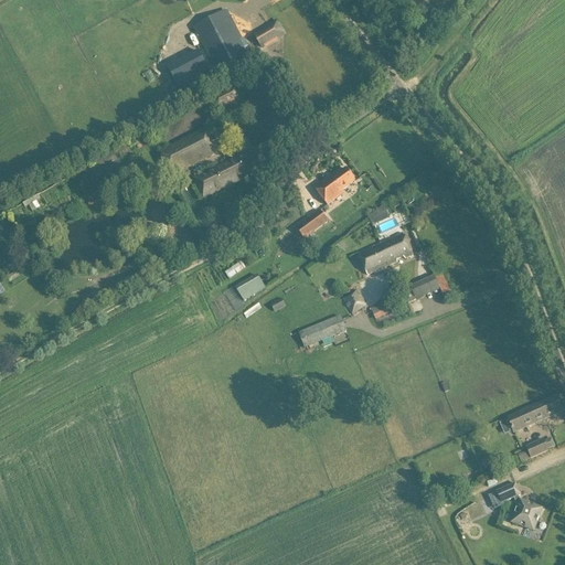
[(220,72),(249,56),(225,12),(196,29),(220,72)]
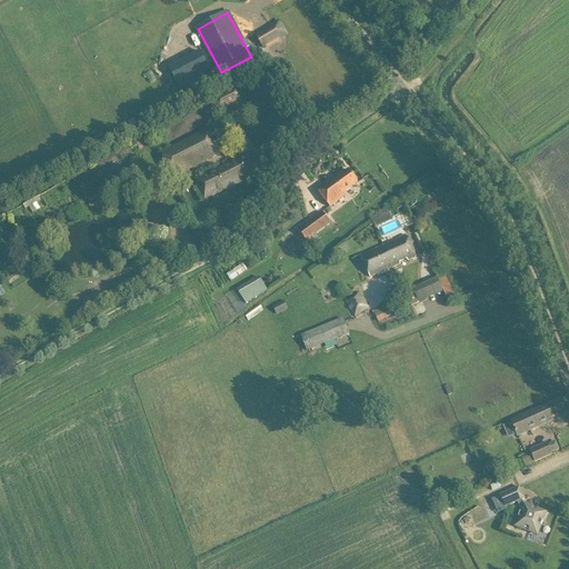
[(257,36),(263,48),(279,39),(272,27),(257,36)]
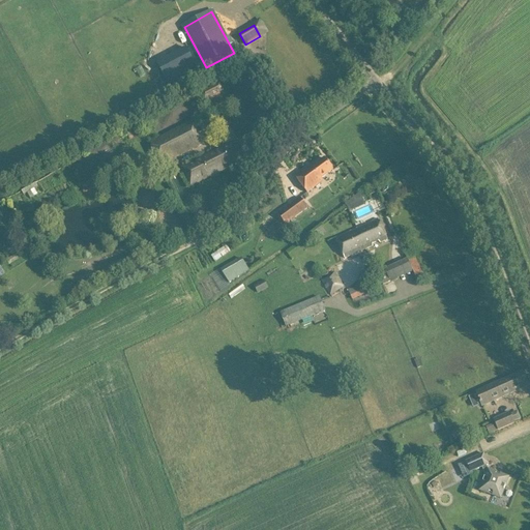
[(196,74),(183,49),(157,62),(170,86),(196,74)]
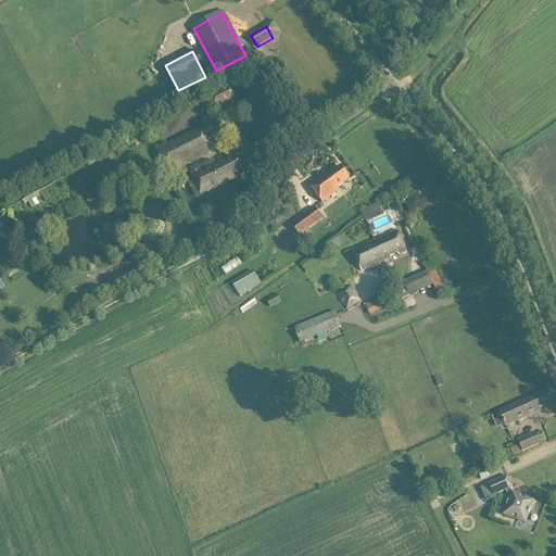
[(248,81),(256,85),(260,75),(251,72),(248,81)]
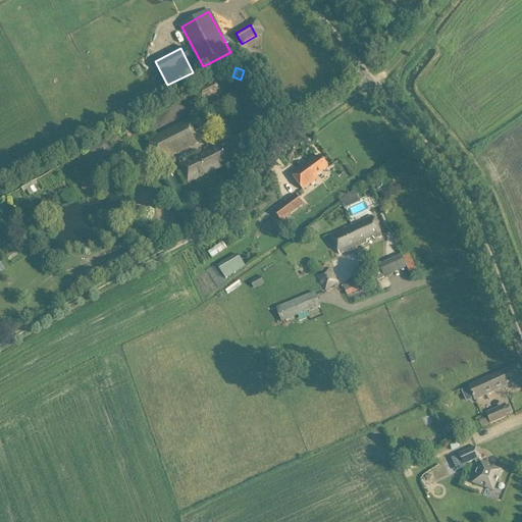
[(215,82),(198,91),(204,101),(220,93),(215,82)]
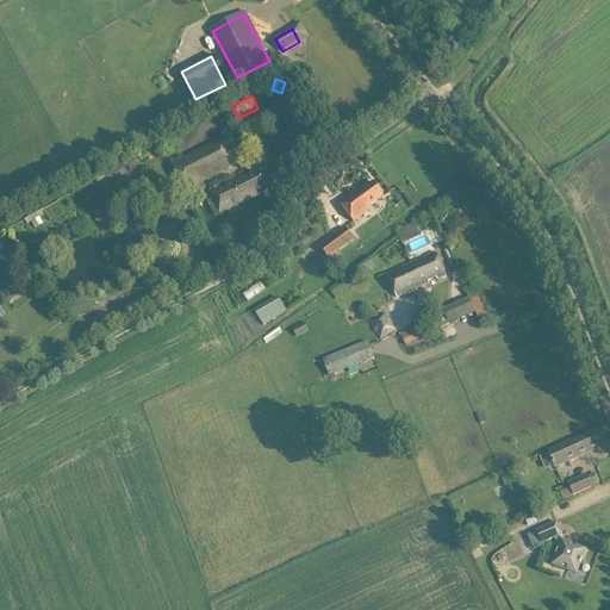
[(232,166),(222,142),(174,166),(185,190),(232,166)]
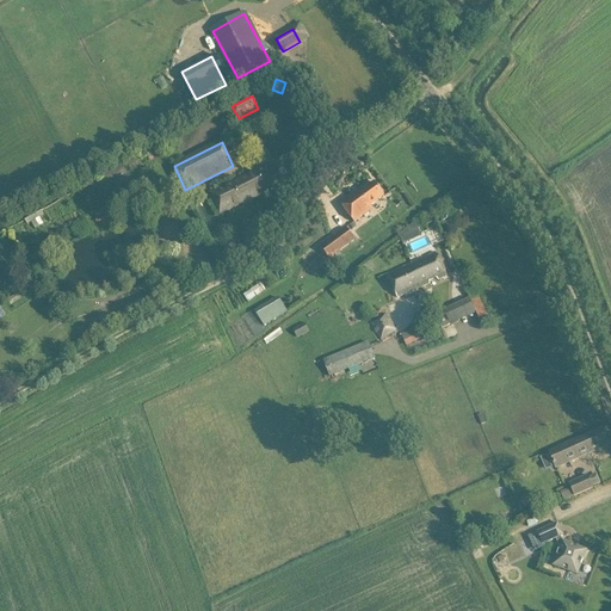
[(276,186),(265,166),(210,193),(220,214),(227,211),(276,186)]
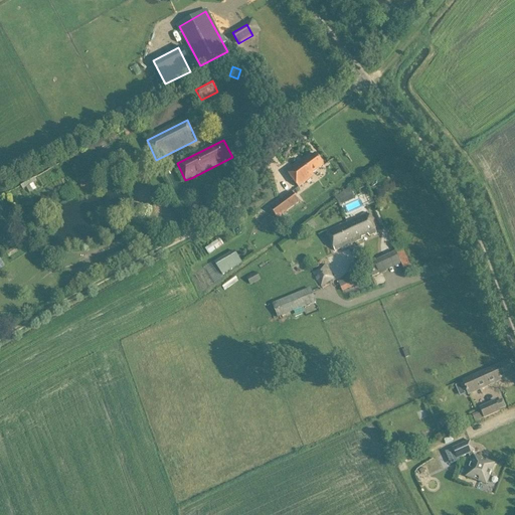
[(287,172),(299,188),(314,177),(312,175),(324,166),(316,155),(304,164),(302,161),(287,172)]
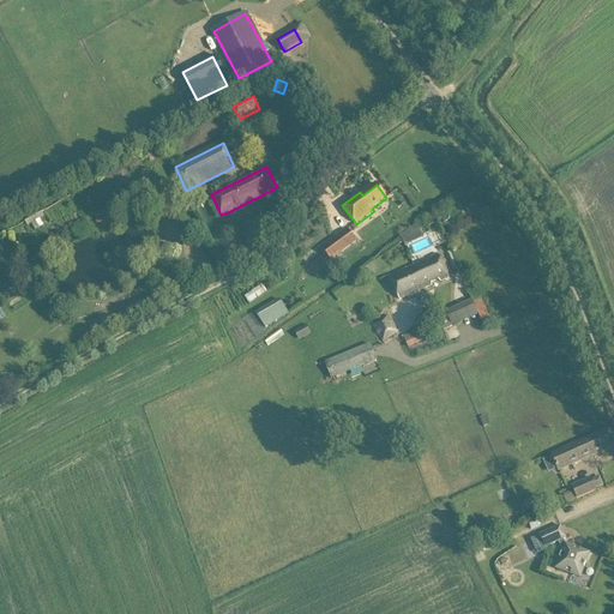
[(474,197),(470,208),(480,210),(482,199),(474,197)]
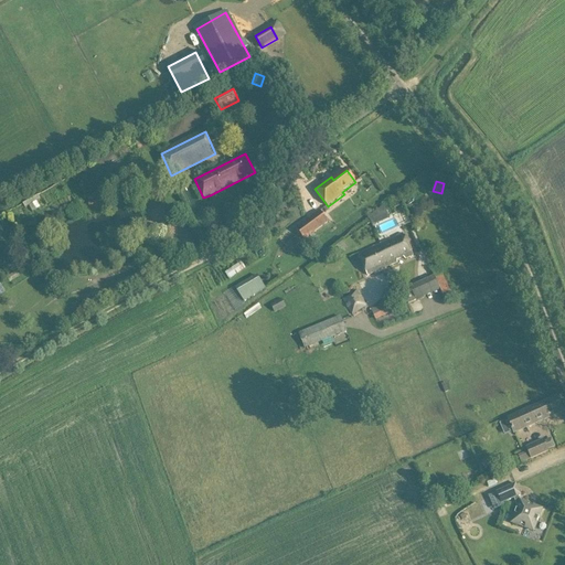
[(28,202),(33,212),(42,206),(36,196),(28,202)]
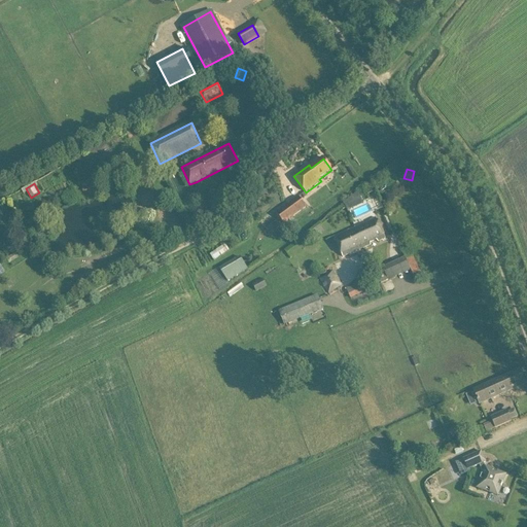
[(351,210),(349,205),(360,197),(357,192),(344,204),(346,207),(348,211),(351,210)]
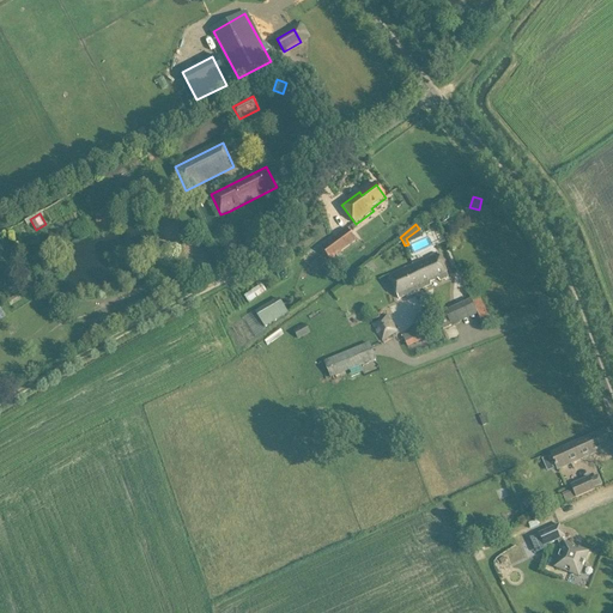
[(331,260),(356,241),(347,230),(321,249),(331,260)]
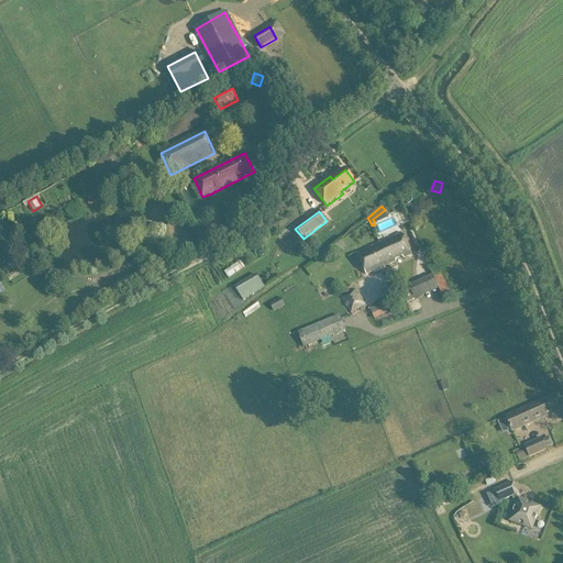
[(379,243),(389,265),(396,262),(395,258),(401,255),(404,258),(411,255),(403,233),(379,243)]
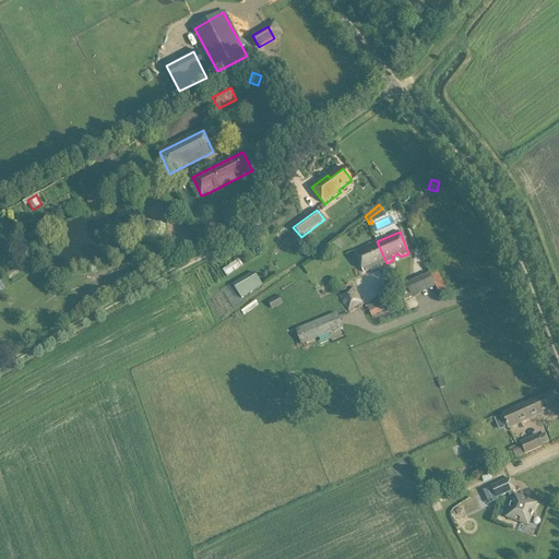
[(364,273),(387,263),(377,241),(355,251),(364,273)]
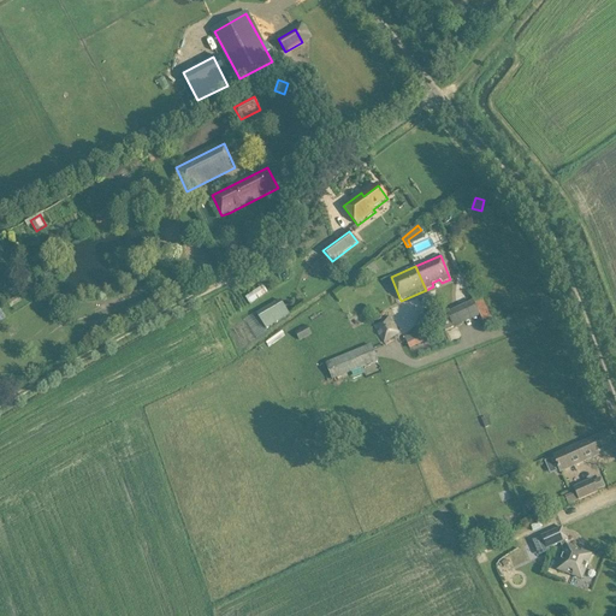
[(265,285),(246,296),(250,304),(270,294),(265,285)]
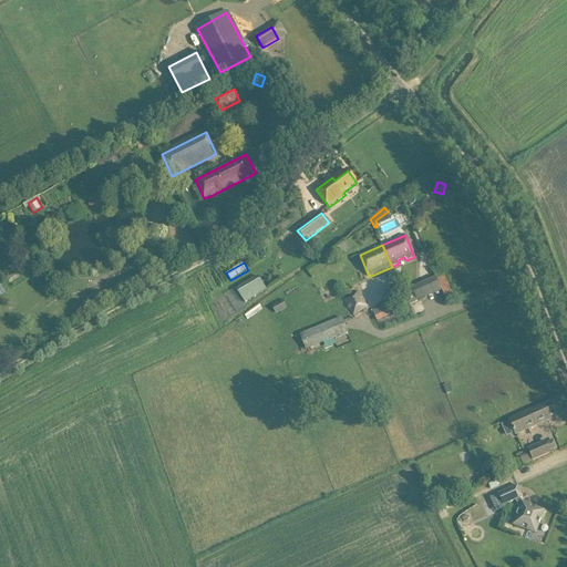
[(258,277),(236,290),(245,305),(267,291),(258,277)]
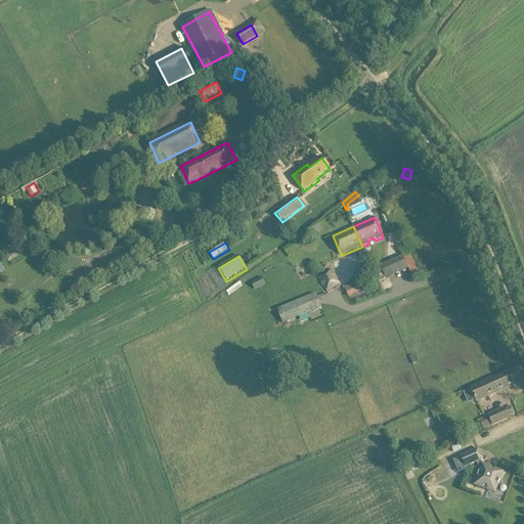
[(381,268),(374,271),(379,282),(391,276),(386,264),(380,267),(381,268)]
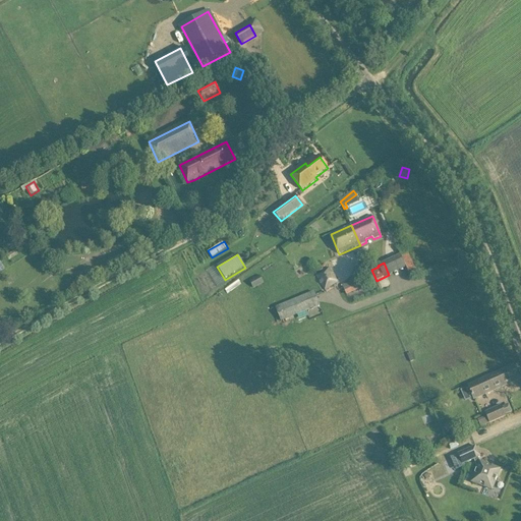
[(328,269),(316,276),(325,290),(337,283),(328,269)]
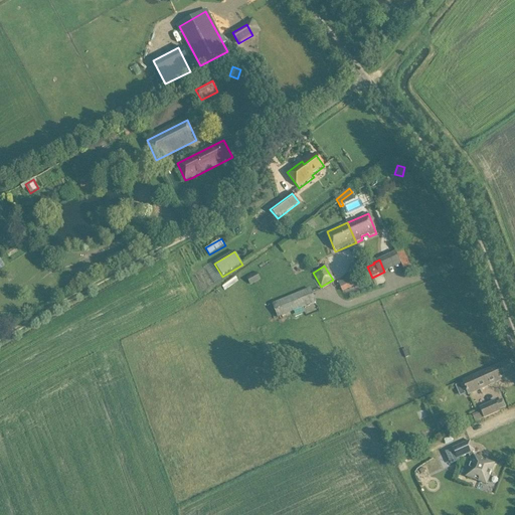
[(256,272),(246,278),(249,286),(261,280),(256,272)]
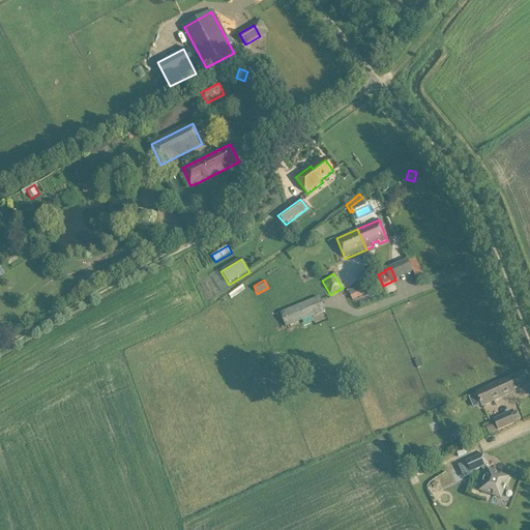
[(358,287),(349,291),(353,300),(370,292),(365,284),(363,285),(358,287)]
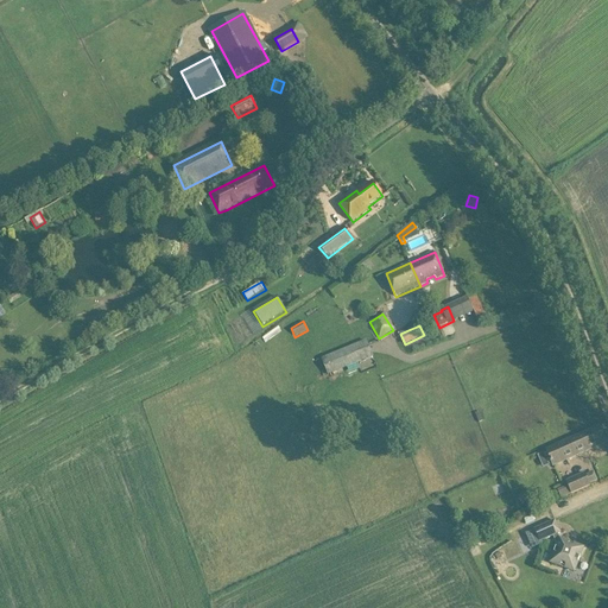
[(366,341),(322,360),(329,375),(373,358),(366,341)]
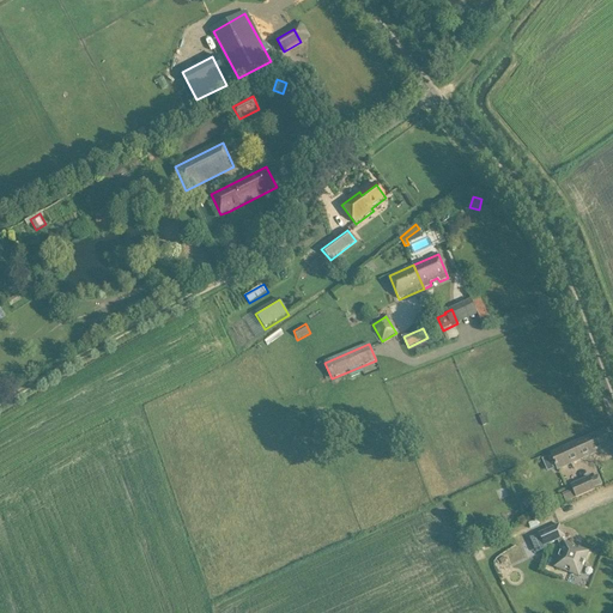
[(604,430),(551,454),(557,469),(611,447),(604,430)]
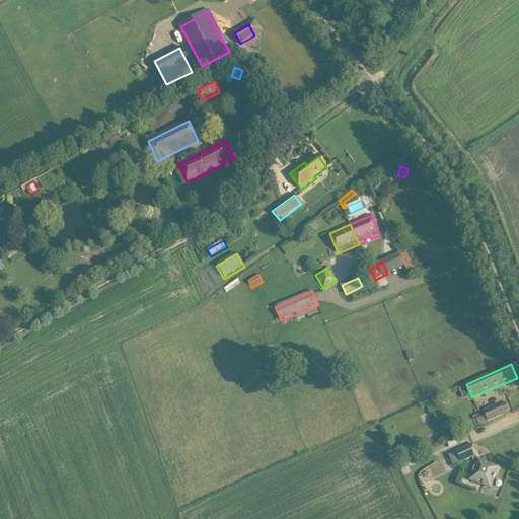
[(478,426),(488,422),(504,415),(500,404),(484,412),(485,416),(476,419),(478,426)]
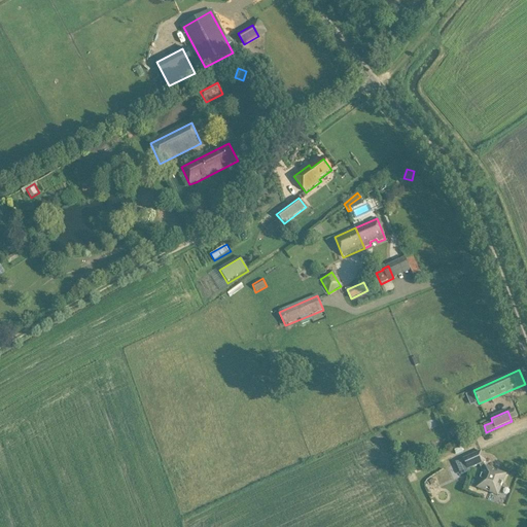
[(456,424),(448,432),(453,437),(461,430),(456,424)]
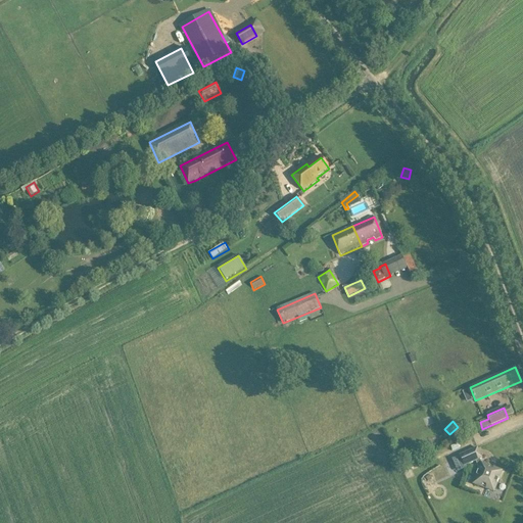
[(475,461),(479,469),(473,483),(493,492),(502,471),(481,463),(480,459),(482,458),(477,447),(460,456),(460,457),(453,460),(458,472),(468,468),(466,465),(475,461)]
